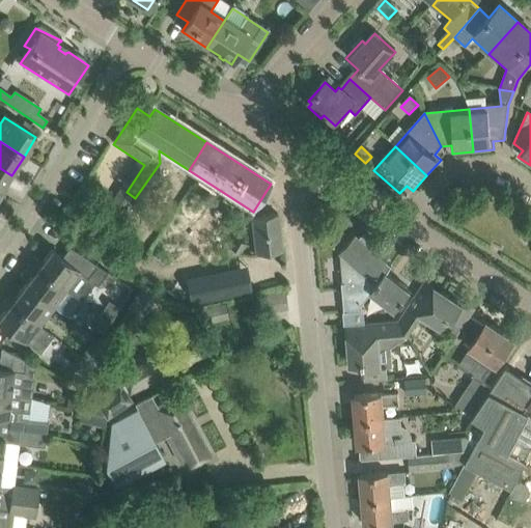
[(0,168),(0,192),(11,175),(0,168)]
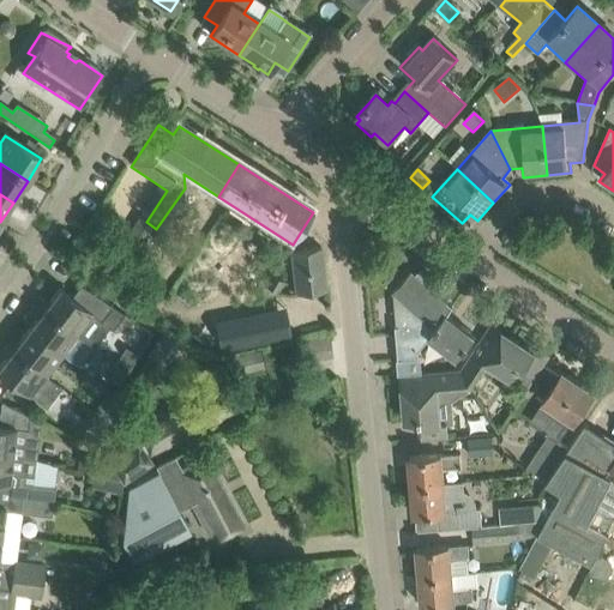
[(320,249),(292,253),(296,296),(325,293),(320,249)]
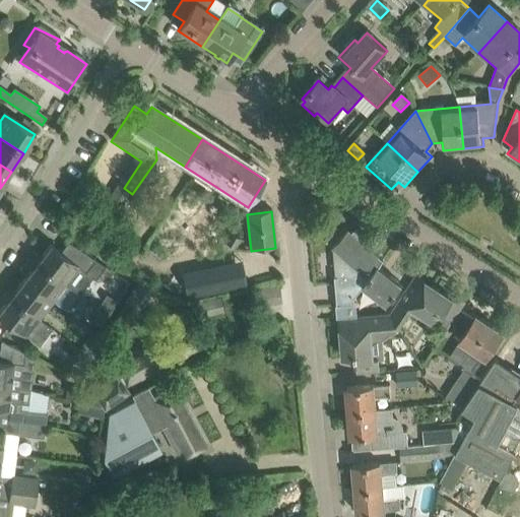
[(365,286),(379,269),(383,263),(364,247),(369,241),(355,230),(350,235),(348,232),(332,250),(336,253),(334,256),(335,278),(334,278),(338,320),(358,318),(355,298),(365,286)]
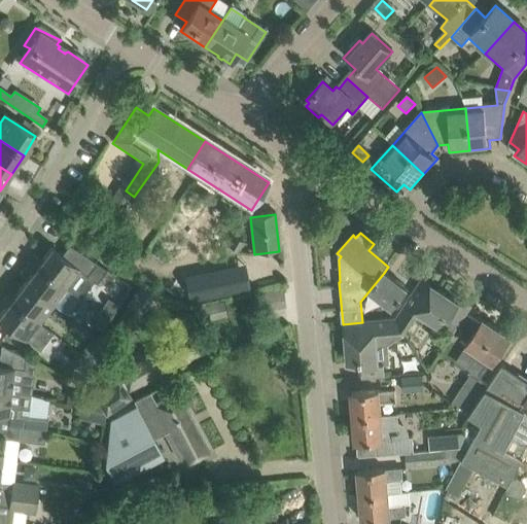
[(233,240),(227,249),(237,255),(243,245),(233,240)]
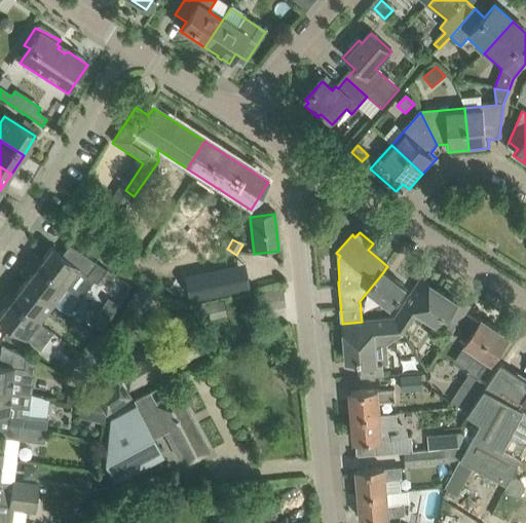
[(86,277),(95,267),(69,247),(62,257),(51,249),(37,267),(67,290),(78,299),(91,282),(86,277)]
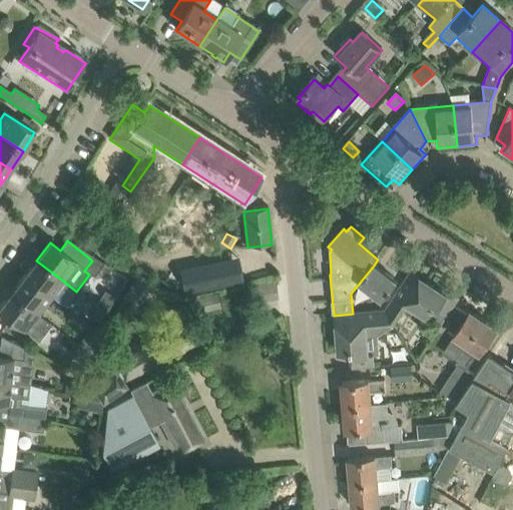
[(52,300),(65,283),(36,261),(23,278),(52,300)]
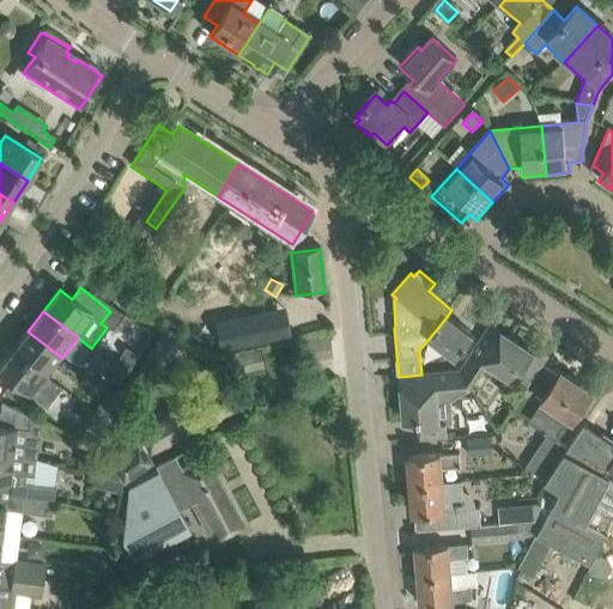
[(268,343),(262,315),(216,324),(222,353),(268,343)]
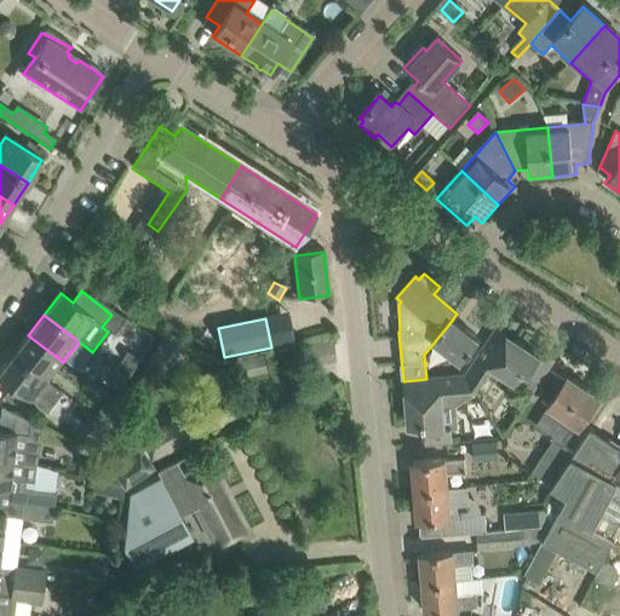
[(452,321),(435,341),(463,363),(478,341),(452,321)]
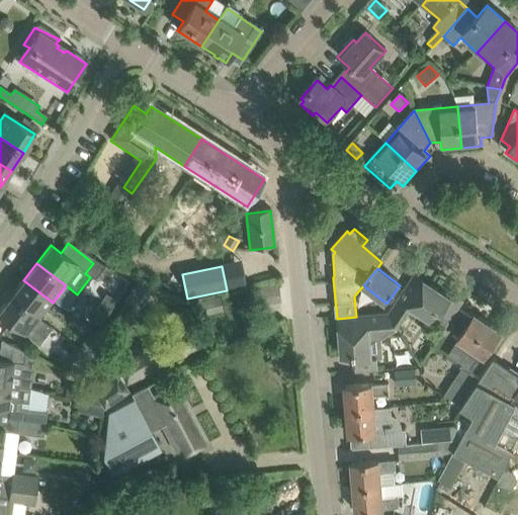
[(389,314),(396,328),(398,328),(411,307),(431,320),(438,310),(443,313),(451,301),(414,276),(389,314)]
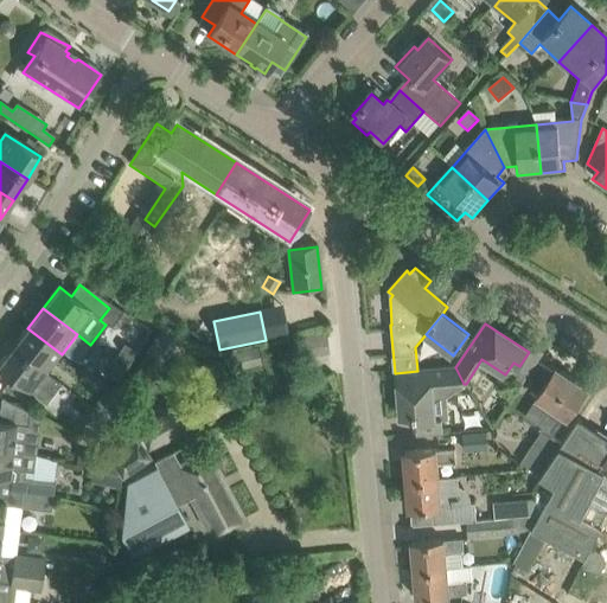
[(45,374),(62,354),(27,328),(12,348),(45,374)]
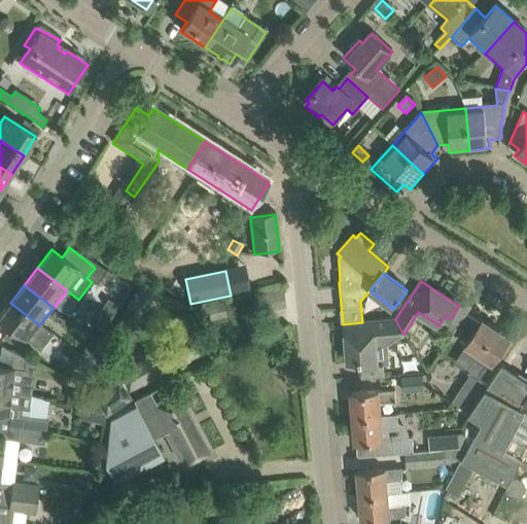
[(139,288),(127,309),(141,319),(154,299),(139,288)]
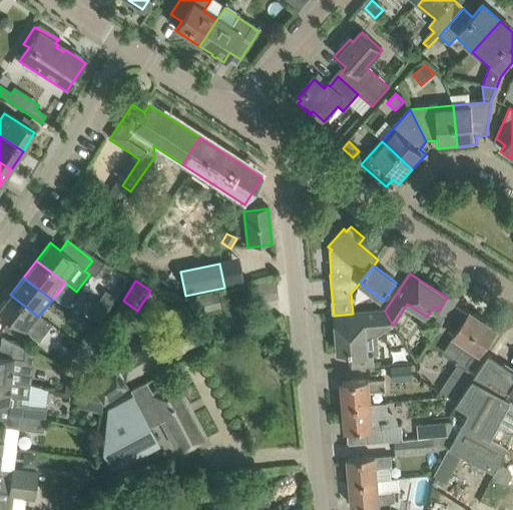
[(259,303),(277,301),(275,284),(257,286),(259,303)]
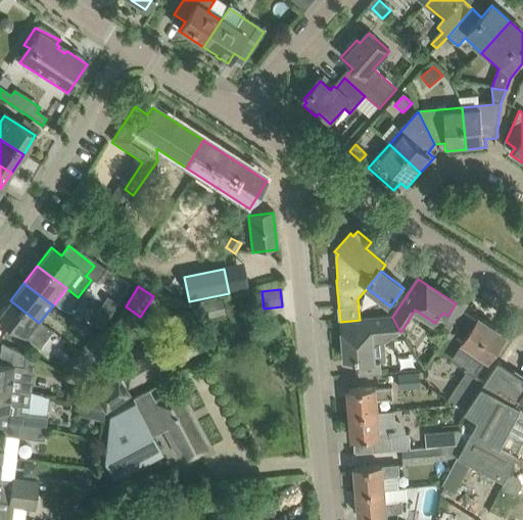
[(52,333),(39,323),(10,300),(0,314),(0,321),(38,351),(52,333)]
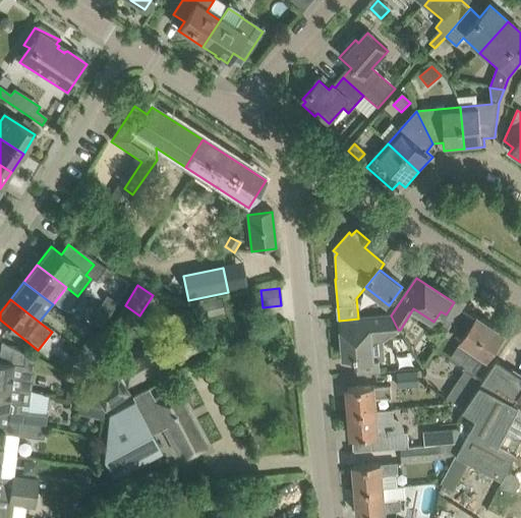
[(221,300),(194,306),(198,322),(225,315),(221,300)]
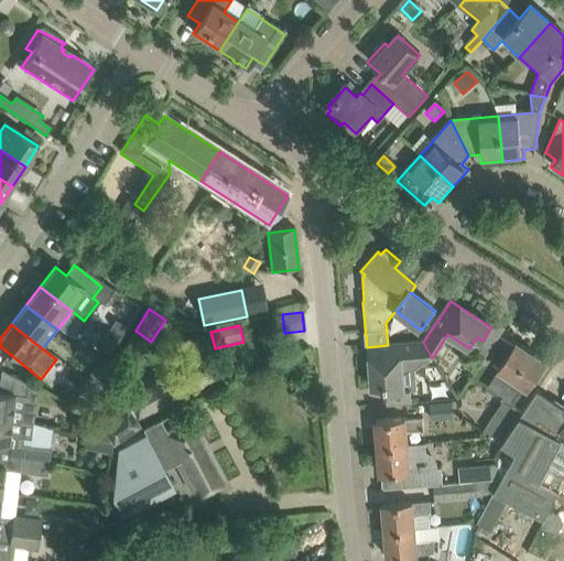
[(109,357),(117,345),(107,338),(99,351),(109,357)]
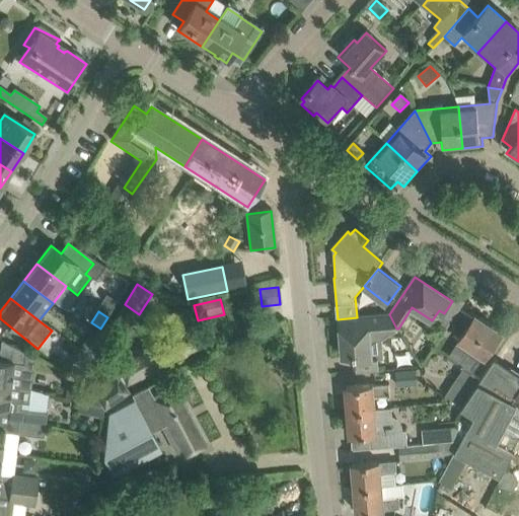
[(369,330),(396,328),(389,314),(389,315),(357,317),(338,319),(340,319),(343,359),(355,358),(356,374),(379,372),(377,359),(371,360),(369,330)]
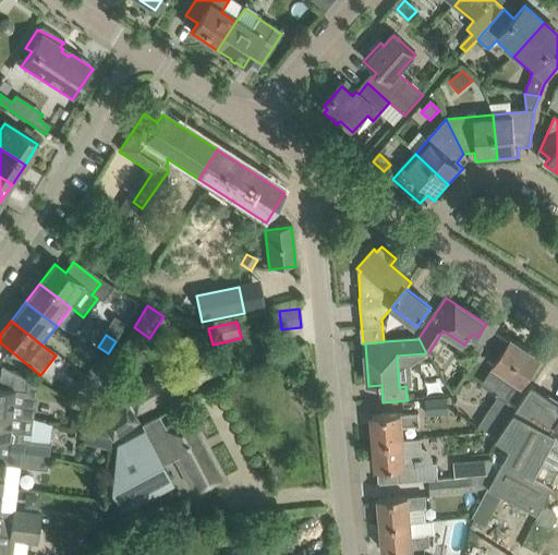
[(472,351),(478,357),(487,344),(480,339),(472,351)]
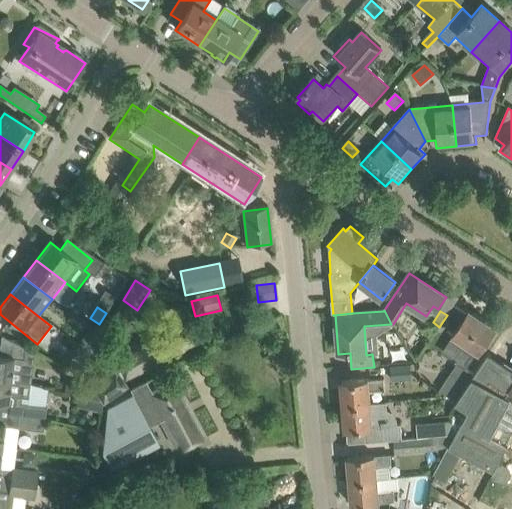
[(474,374),(466,369),(477,352),(479,354),(495,329),(469,312),(442,353),(458,364),(438,393),(454,404),(474,374)]
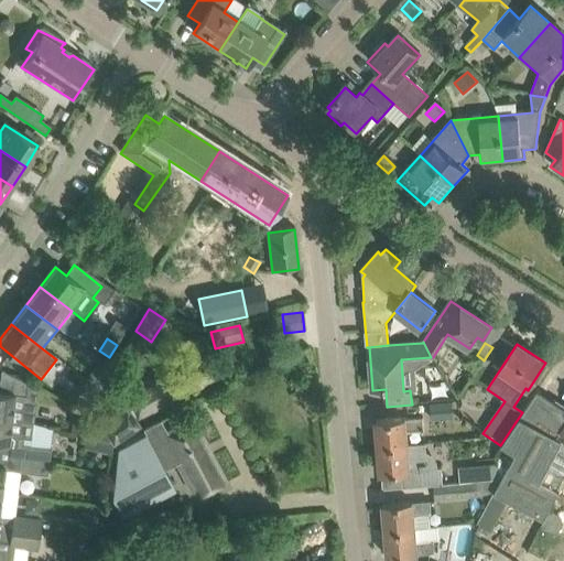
[(203,357),(127,395),(139,418),(215,381),(203,357)]
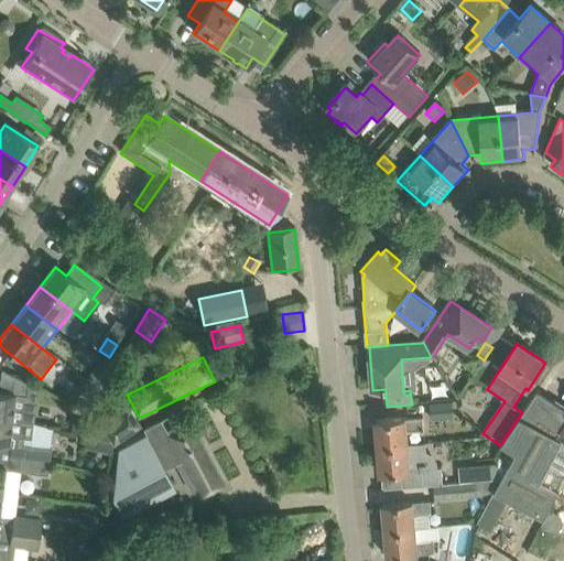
[(87,384),(97,389),(105,377),(95,370),(87,384)]
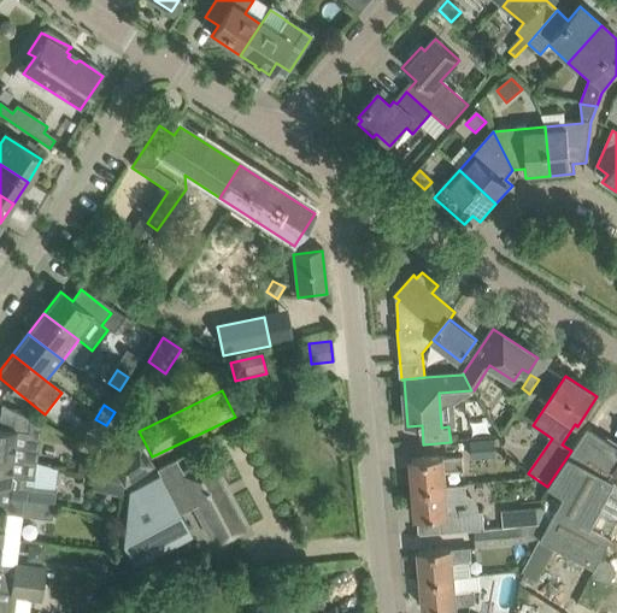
[(29,423),(29,420),(1,407),(0,416),(0,459),(12,461),(27,464),(36,465),(41,428),(29,423)]
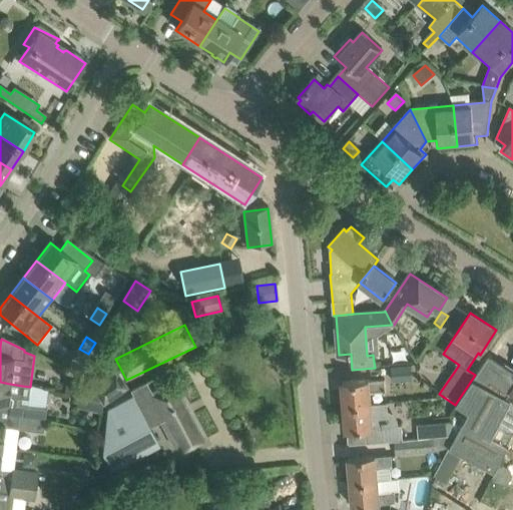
[(81,365),(88,354),(79,349),(72,360),(81,365)]
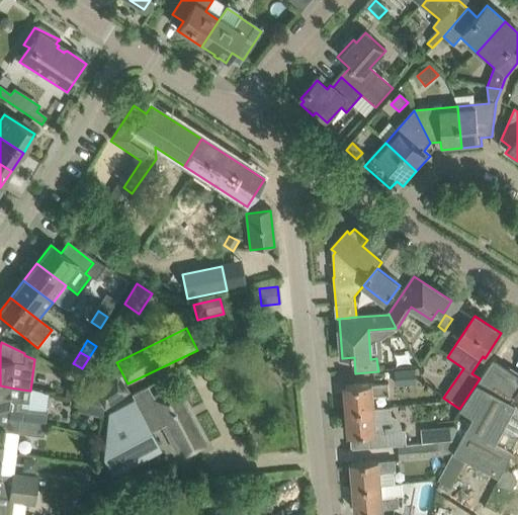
[(402,373),(414,372),(413,369),(420,368),(413,357),(401,358),(402,373)]
